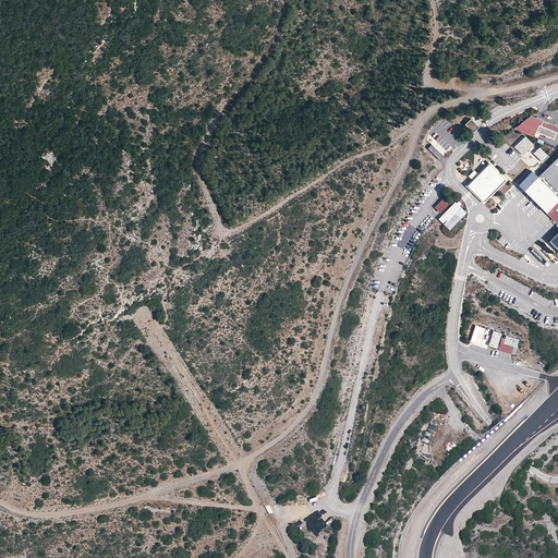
[(525,119),(538,124),(555,132),(557,126),(543,120),(531,114),(525,119)]
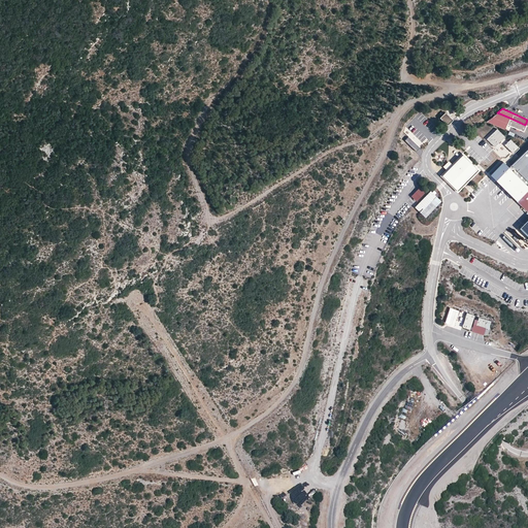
[(452,119),(443,110),(438,117),(447,124),(452,119)]
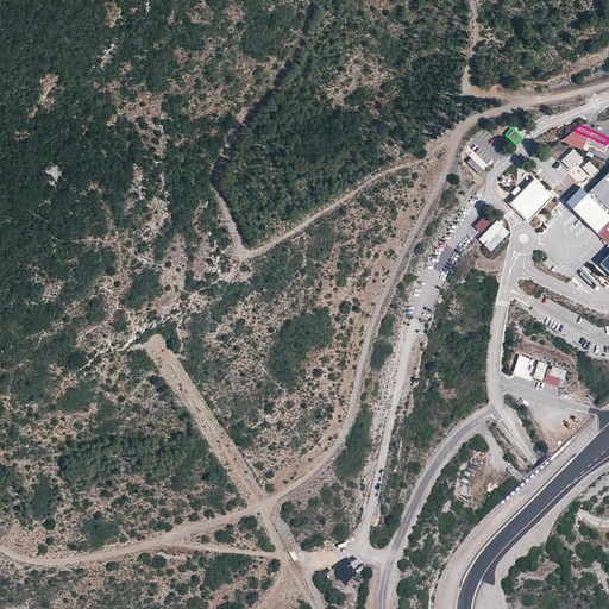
[(584,144),(581,142),(584,135),(573,130),(562,140),(583,149),(584,144)]
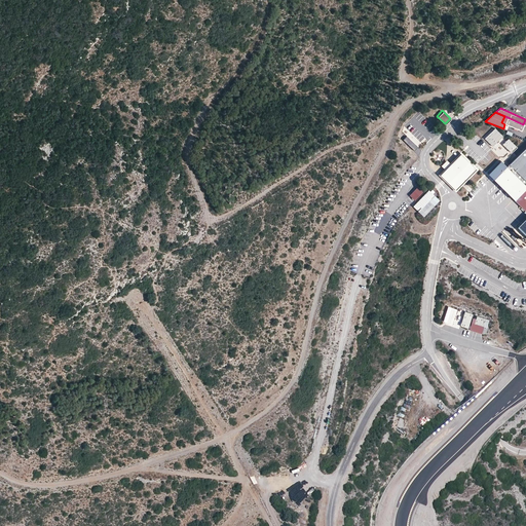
[(523,124),(508,117),(504,124),(521,130),(523,124)]
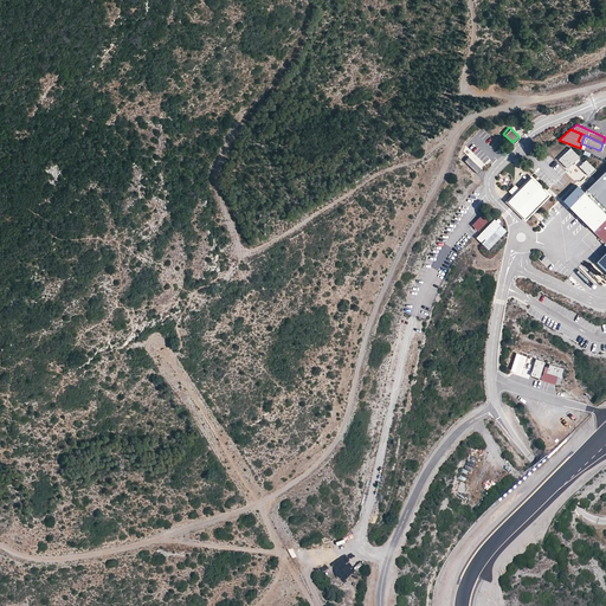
[(569,146),(556,159),(566,168),(579,156),(569,146)]
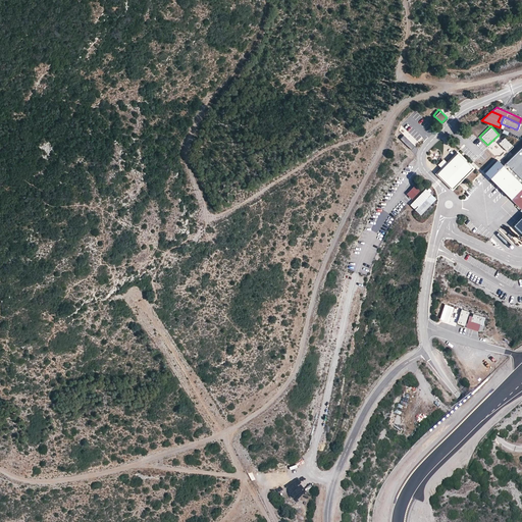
[(412,150),(419,143),(407,132),(400,139),(412,150)]
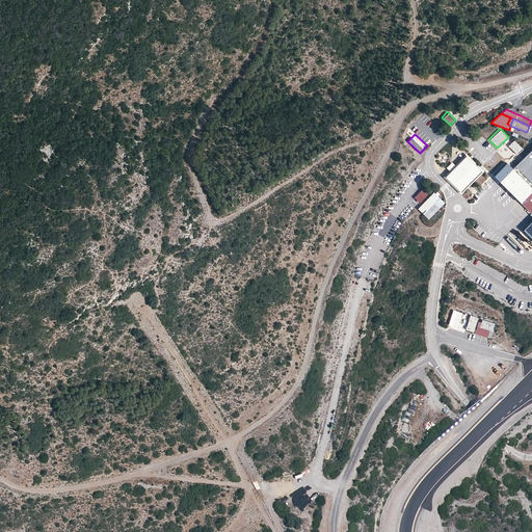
[(522,148),(513,138),(507,145),(515,154),(522,148)]
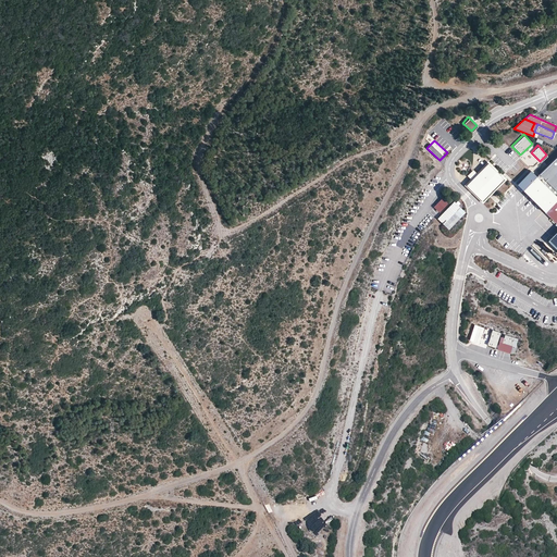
[(503,151),(512,159),(517,153),(506,146),(503,151)]
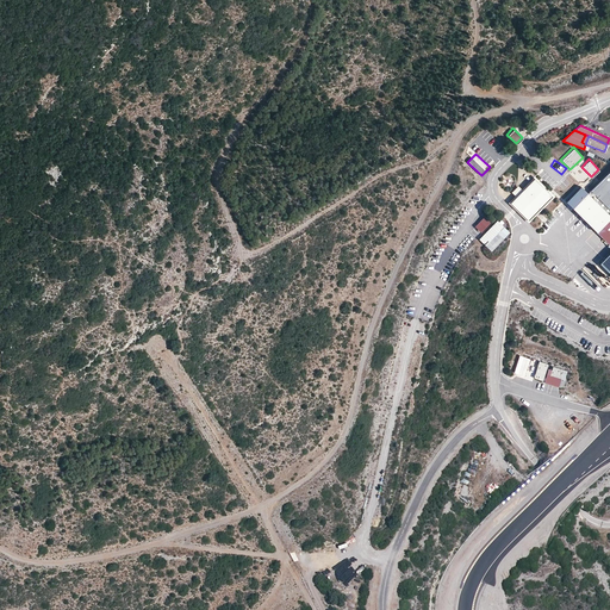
[(609,173),(589,195),(609,216),(609,173)]
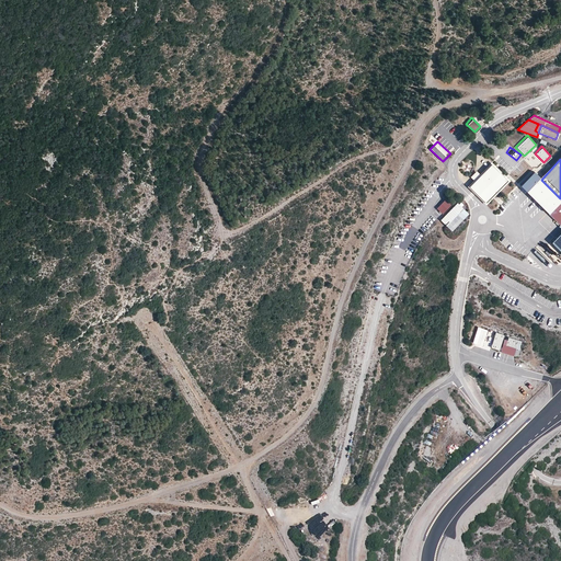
[(480,174),(474,181),(469,186),(487,202),(507,180),(491,164),(480,174)]
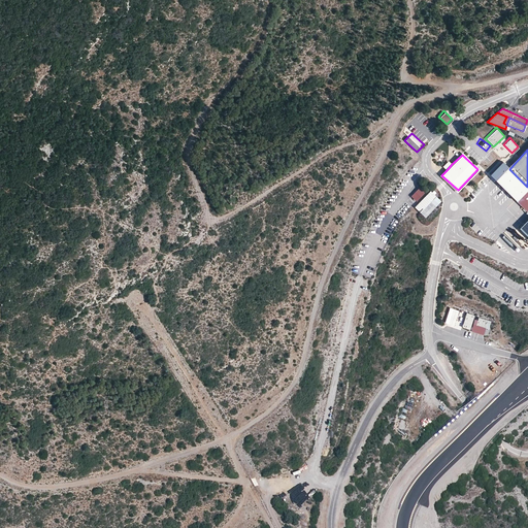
[(442,166),(447,170),(452,164),(448,161),(442,166)]
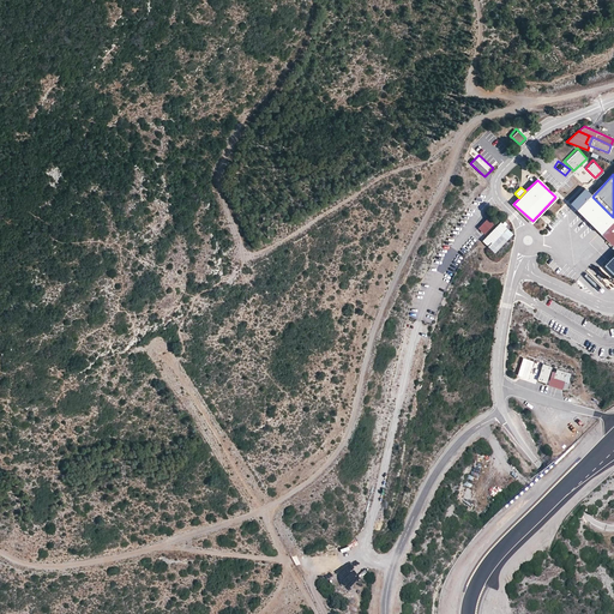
[(577,212),(593,197),(585,191),(571,205),(577,212)]
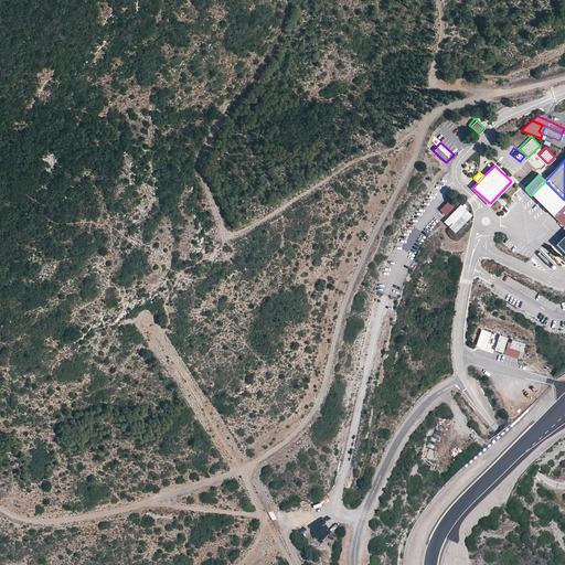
[(564,206),(564,200),(545,181),(531,195),(554,219),(564,206)]
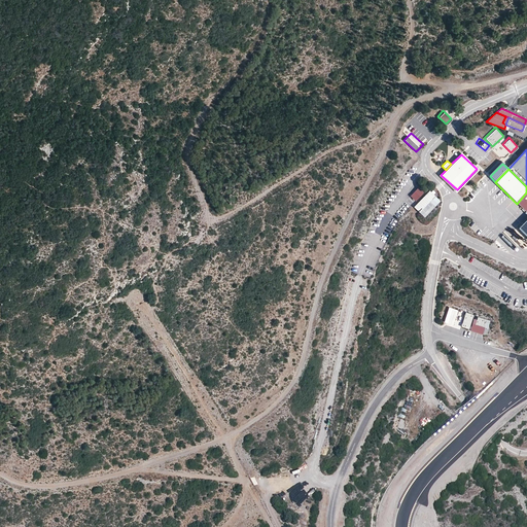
[(414,201),(427,189),(421,183),(409,195),(414,201)]
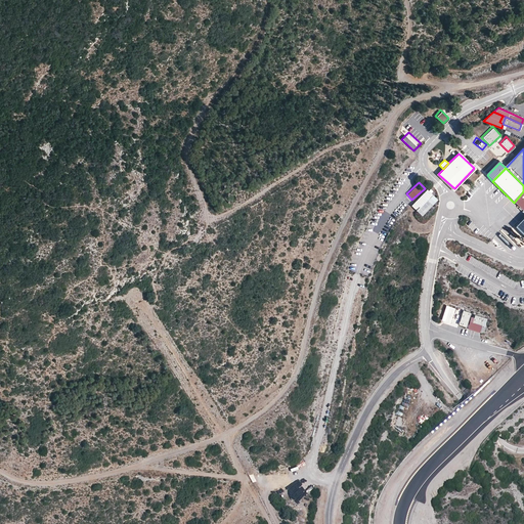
[(410,206),(422,216),(438,200),(431,192),(433,191),(430,188),(428,190),(427,189),(410,206)]
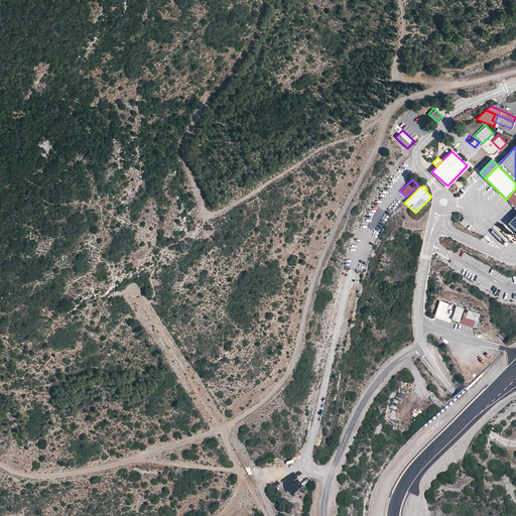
[(515,188),(506,200),(515,209),(515,217),(508,225),(515,233),(515,188)]
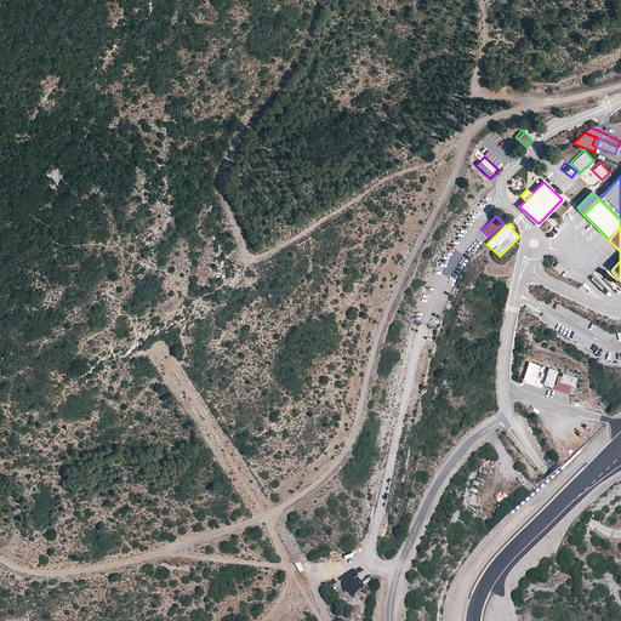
[(556,261),(551,266),(560,273),(564,269),(556,261)]
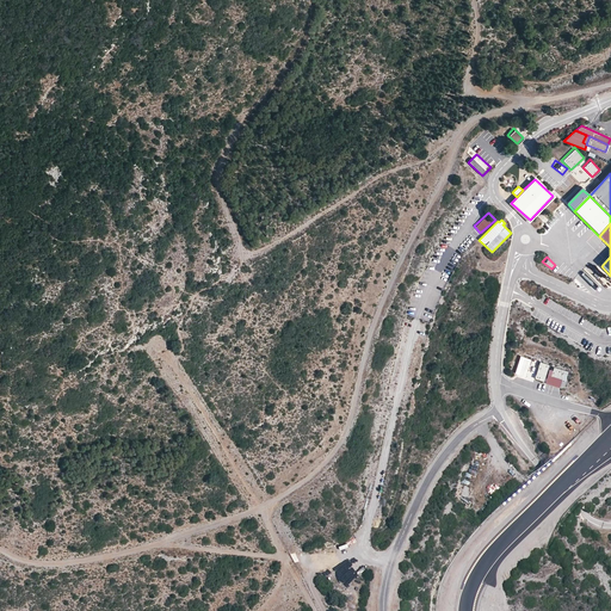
[(591,271),(599,278),(602,275),(594,267),(591,271)]
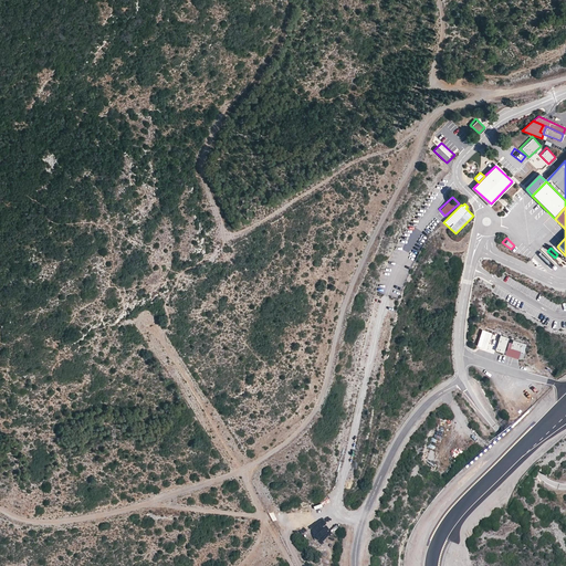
[(533,297),(538,301),(542,295),(535,292),(533,297)]
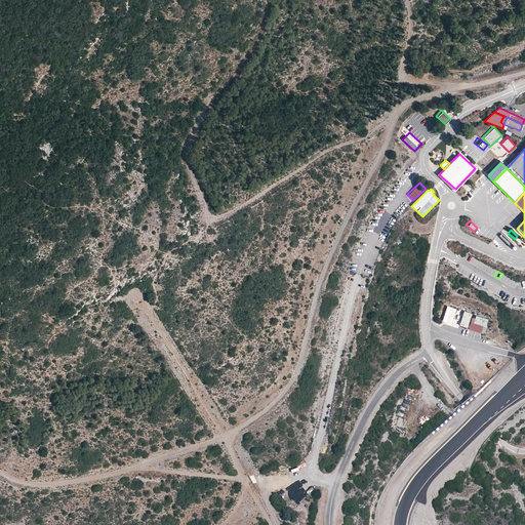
[(442,322),(459,327),(459,325),(467,327),(472,314),(448,307),(442,322)]
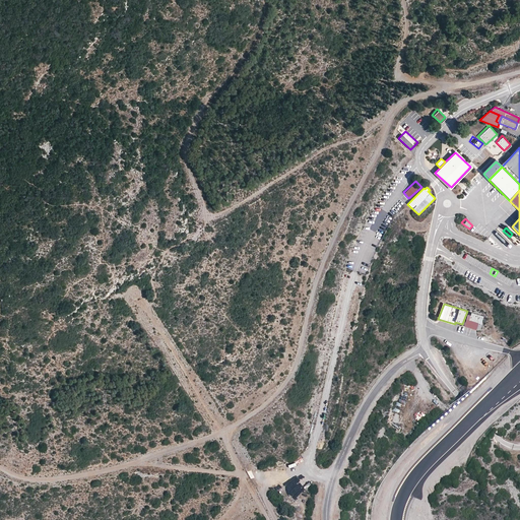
[(470,315),(467,314),(463,325),(475,329),(477,322),(480,323),(482,316),(471,312),(470,315)]
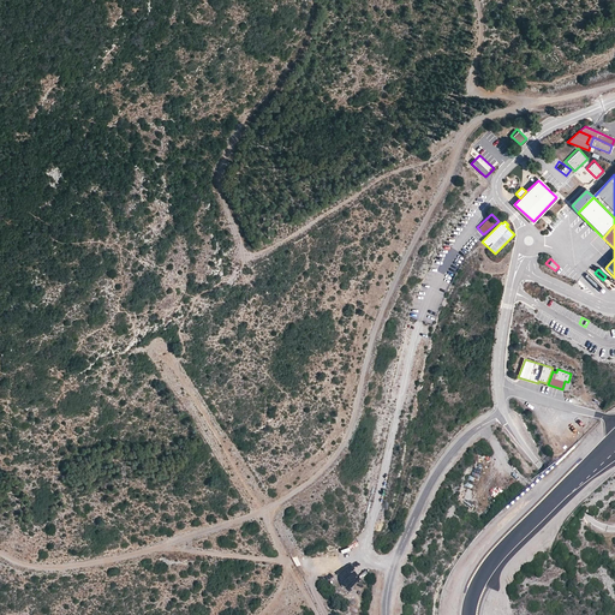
[(574,427),(571,429),(578,437),(581,434),(574,427)]
